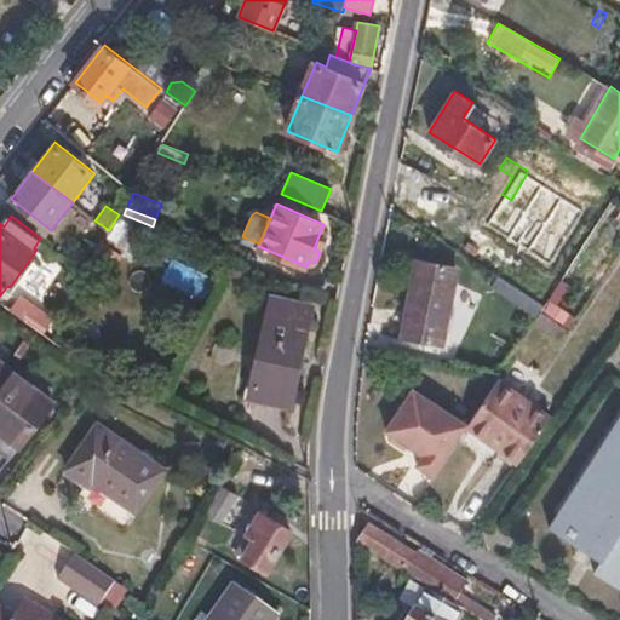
[(126,223),(116,218),(109,230),(119,236),(126,223)]
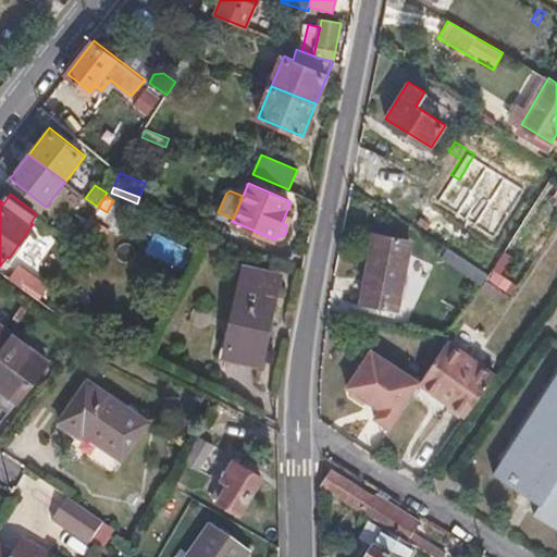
[(98,207),(81,235),(98,245),(113,217),(107,212),(98,207)]
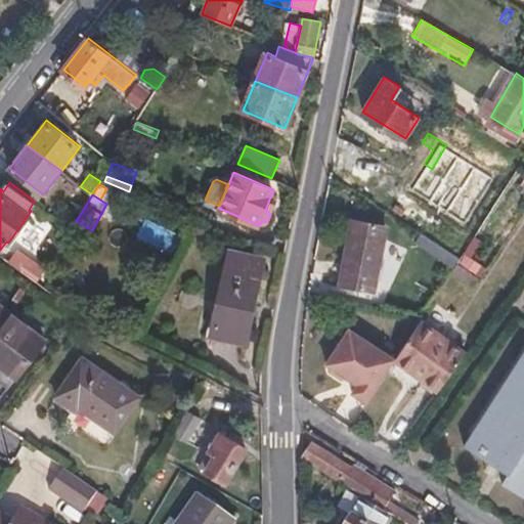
[(375,291),(387,225),(353,219),(340,284),(375,291)]
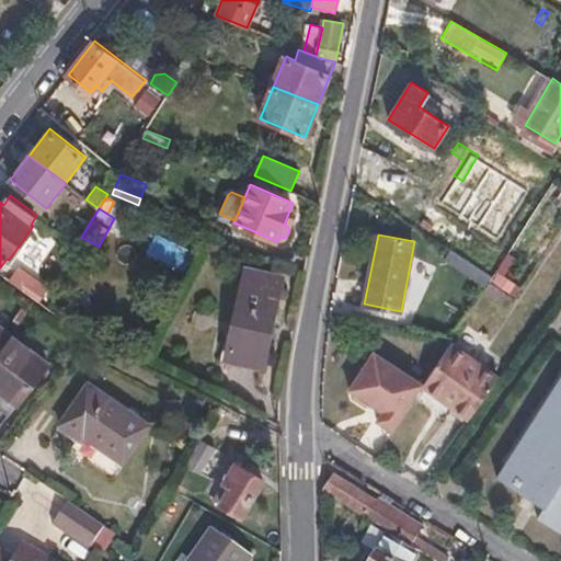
[(469,235),(459,249),(470,255),(479,242),(469,235)]
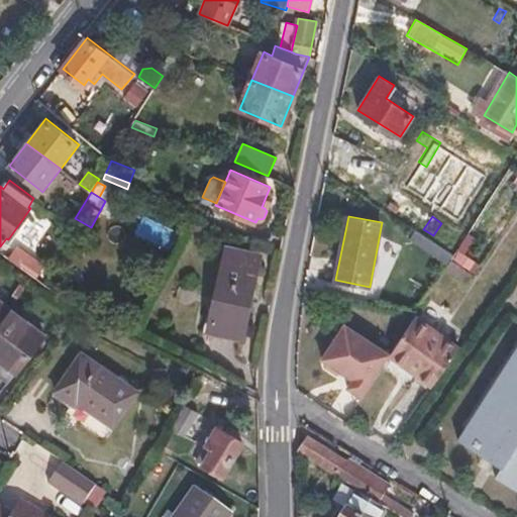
[(9,256),(36,277),(45,264),(19,244),(9,256)]
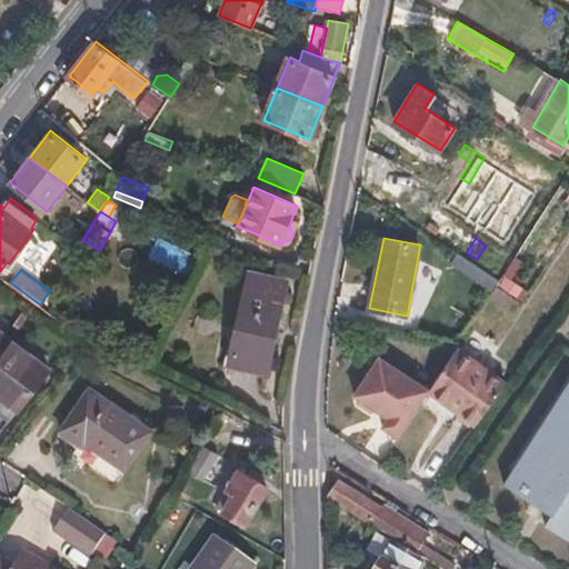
[(283,282),(246,275),(228,356),(266,363),(283,282)]
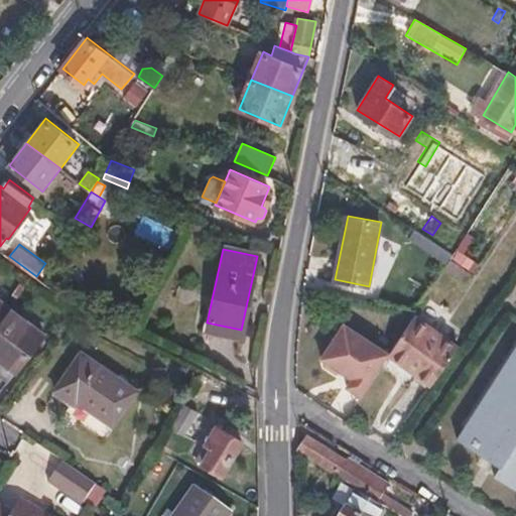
[(0,357),(17,371),(44,335),(0,300),(0,357)]
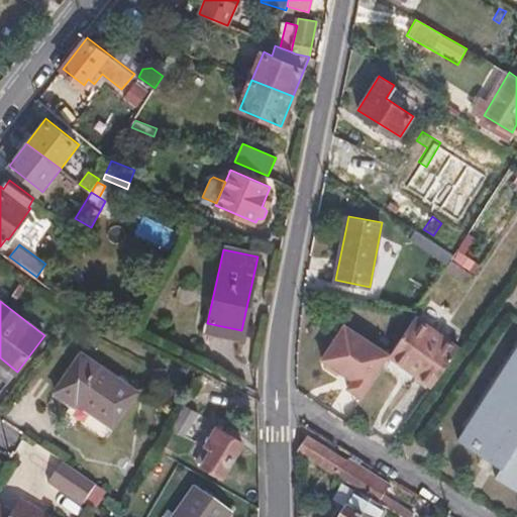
[(418,363),(439,331),(416,315),(396,348),(418,363)]
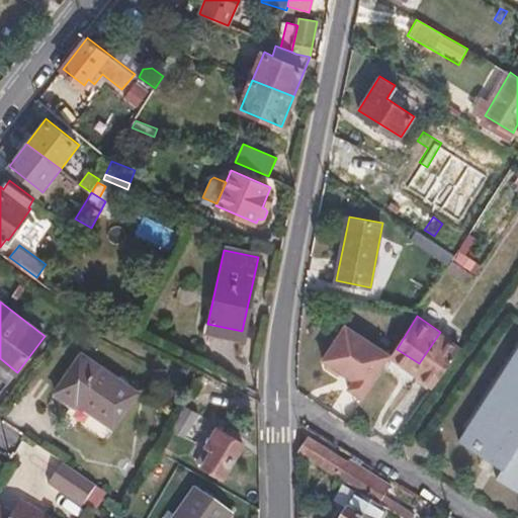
[(207,324),(205,333),(240,340),(242,331),(207,324)]
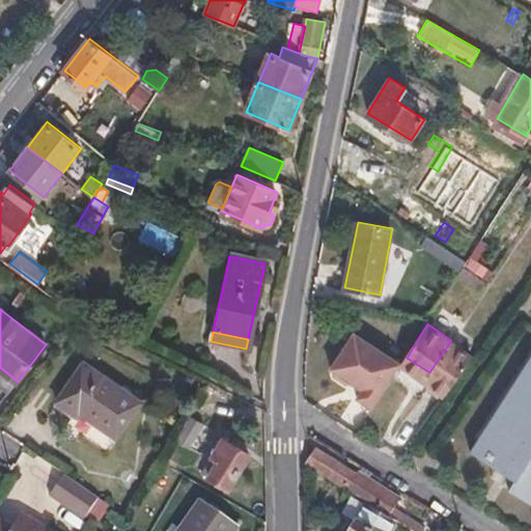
[(373,408),(402,363),(356,332),(332,368),(334,369),(335,375),(347,384),(354,382),(364,389),(358,397),(373,408)]
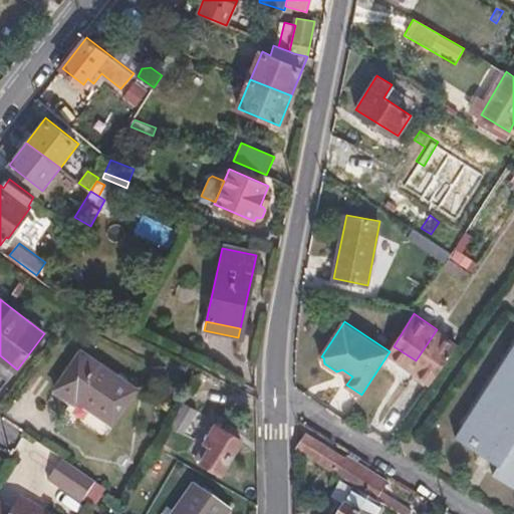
[(432,381),(458,344),(437,329),(416,360),(394,346),(390,351),(432,381)]
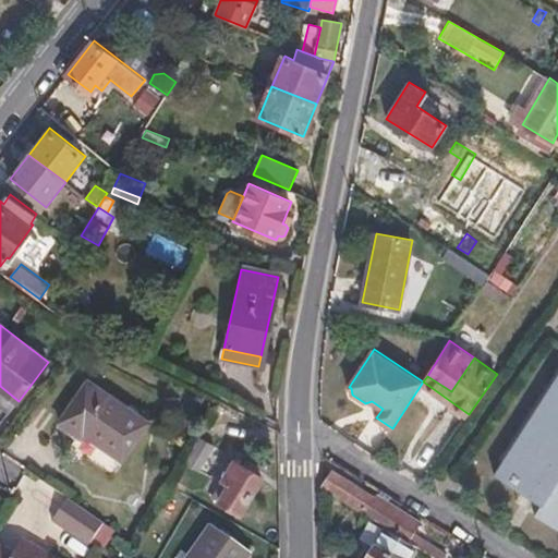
[(557,376),(496,473),(523,490),(535,498),(544,504),(538,513),(557,525),(557,376)]
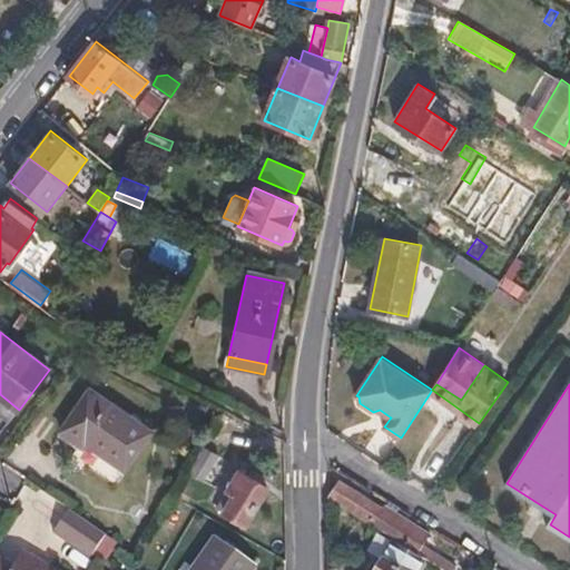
[(105,453),(128,414),(92,391),(64,431),(82,444),(86,440),(105,453)]
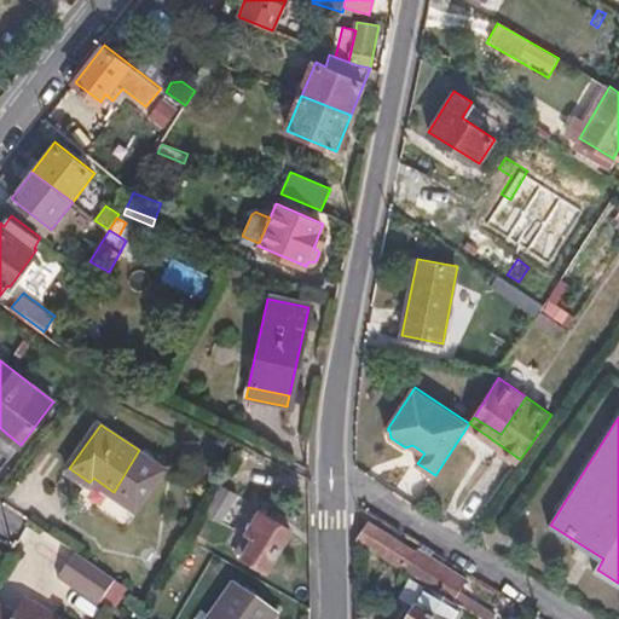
[(163,467),(139,450),(114,492),(137,508),(163,467)]
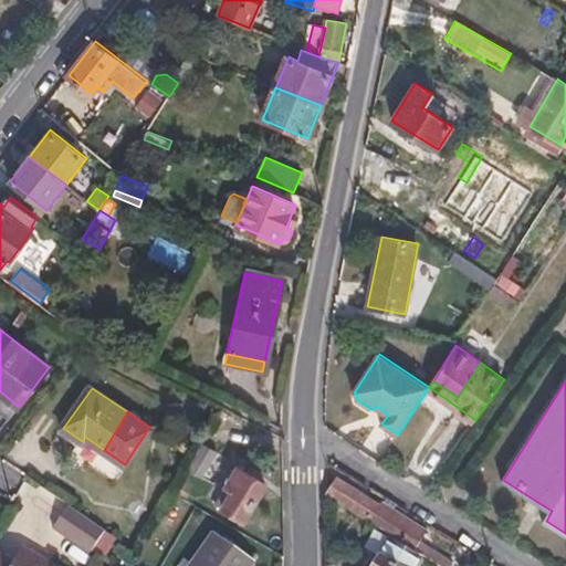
[(200,441),(186,468),(202,478),(217,451),(200,441)]
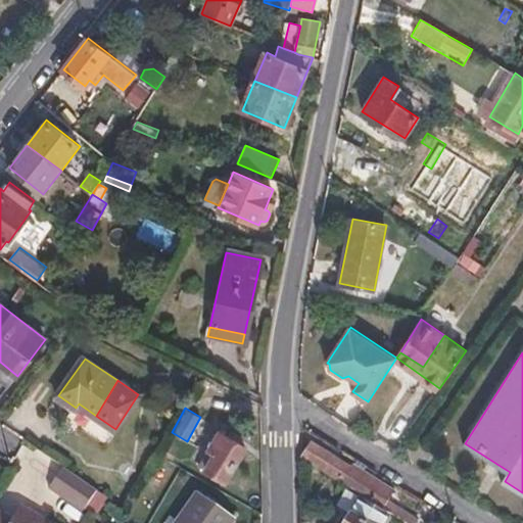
[(222,432),(210,453),(214,454),(205,468),(226,480),(245,446),(222,432)]
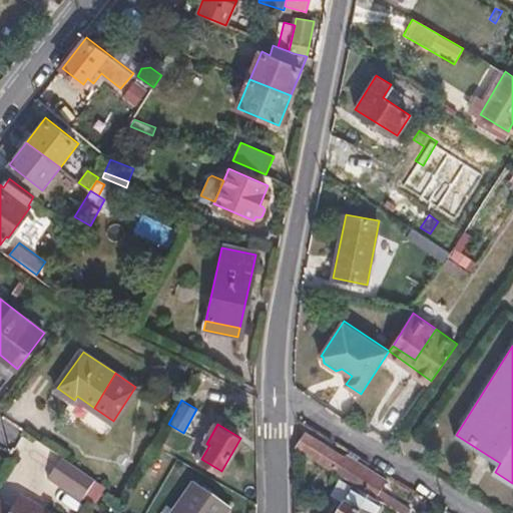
[(306,434),(298,447),(337,472),(346,458),(306,434)]
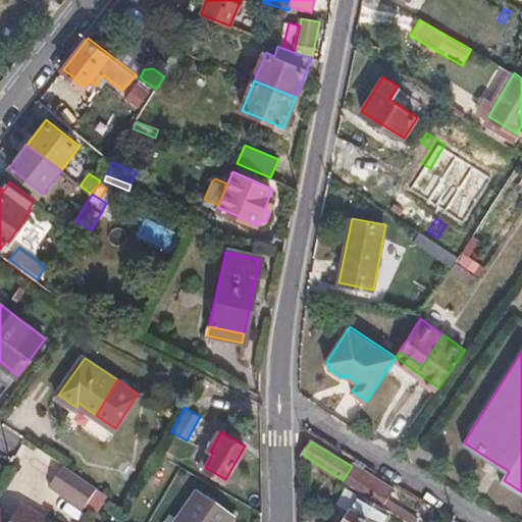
[(213,453),(210,452),(208,451),(200,464),(205,467),(213,453)]
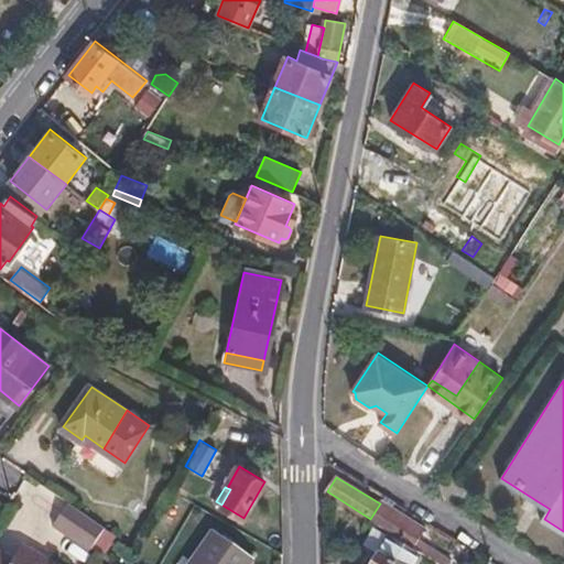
[(105,528),(68,502),(53,525),(89,552),(105,528)]
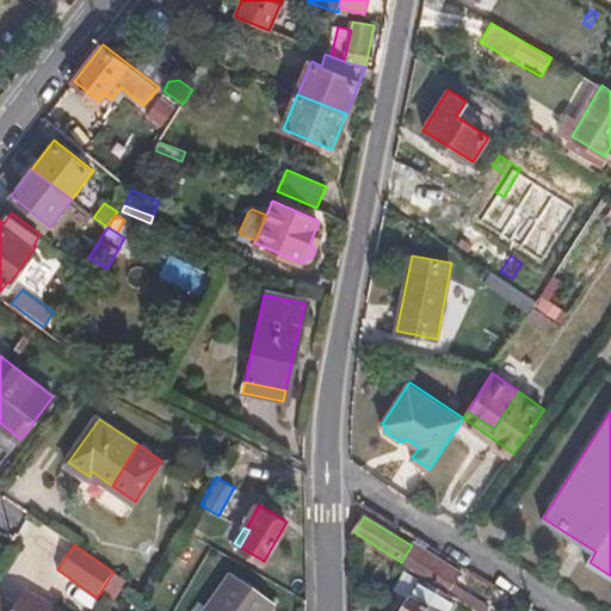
[(460,575),(412,545),(401,562),(450,592),(448,596),(456,600),(473,610),(485,610),(488,605),(455,584),(460,575)]
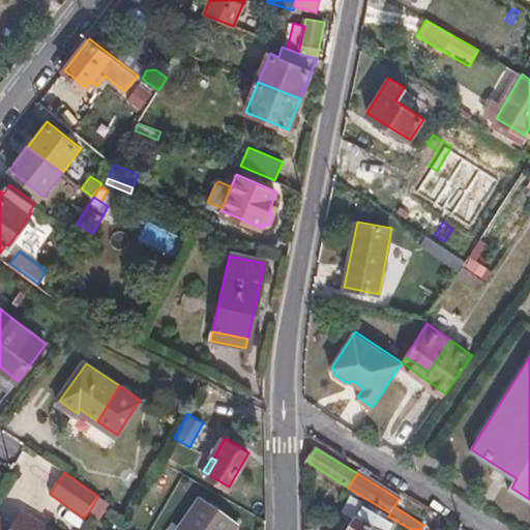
[(359,523),(370,506),(353,496),(343,512),(359,523)]
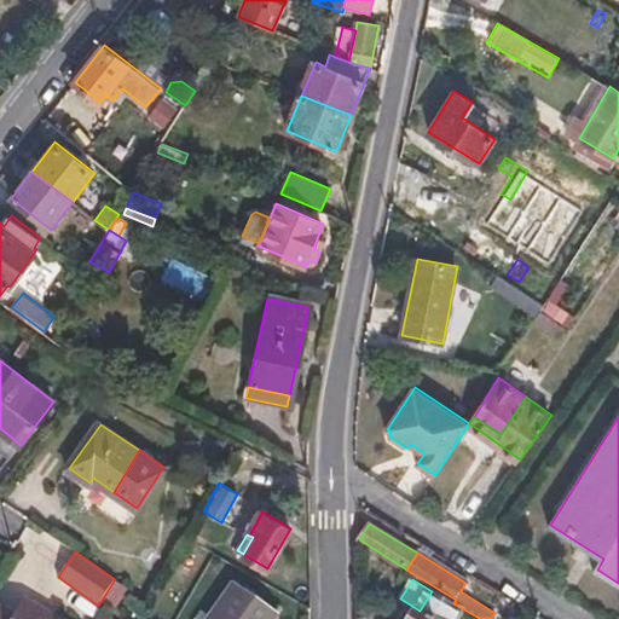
[(273,618),(278,613),(236,584),(210,618),(273,618)]
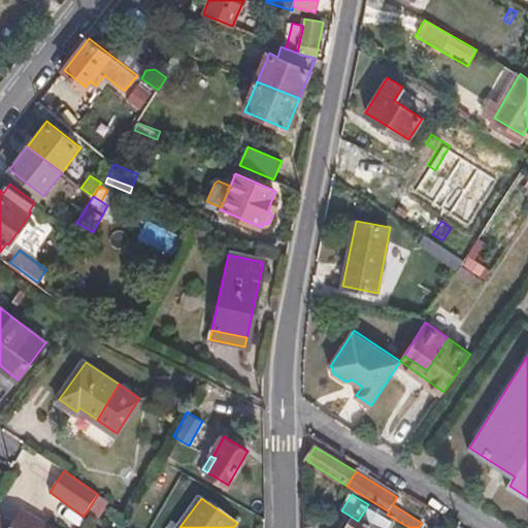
[(388,527),(394,519),(387,515),(368,504),(358,521),(353,527),(388,527)]
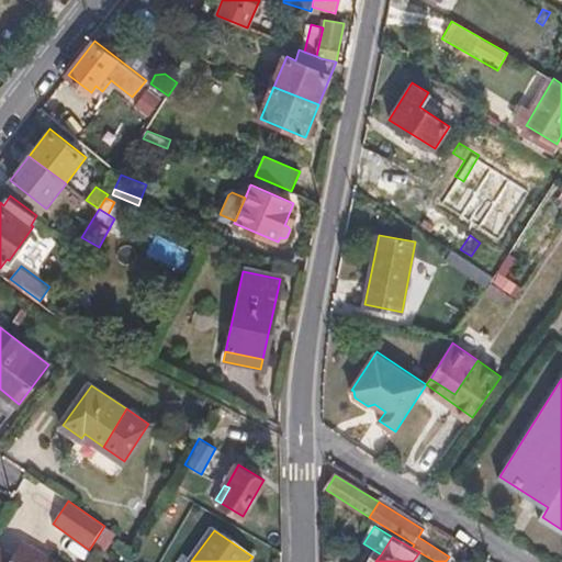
[(0,547),(0,561),(58,561),(22,541),(14,555),(0,547)]
